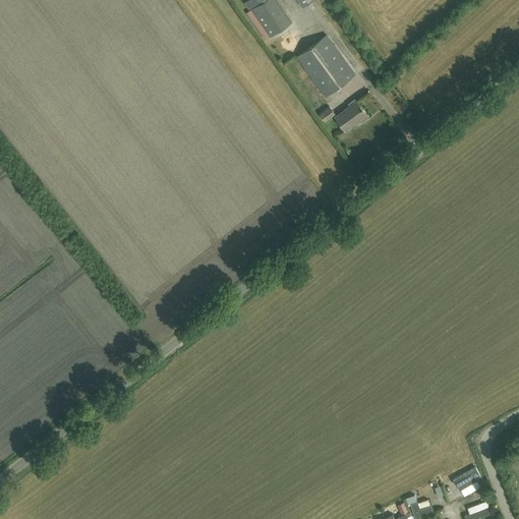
[(249,0),(244,3),(249,10),(249,11),(269,38),(288,23),(271,0),(249,0)]
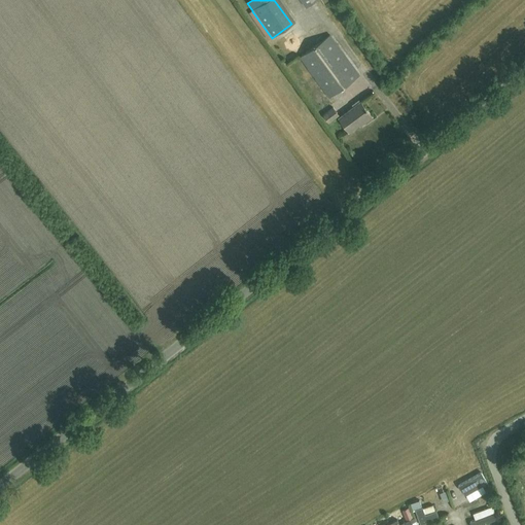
[(298,0),(304,8),(316,0),(298,0)]
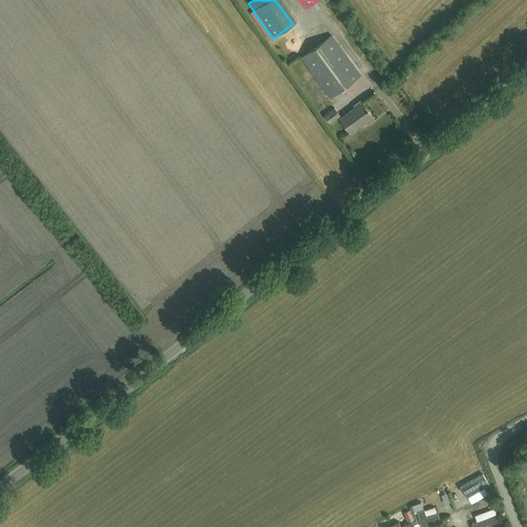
[(330,36),(300,59),(329,98),(359,76),(330,36)]
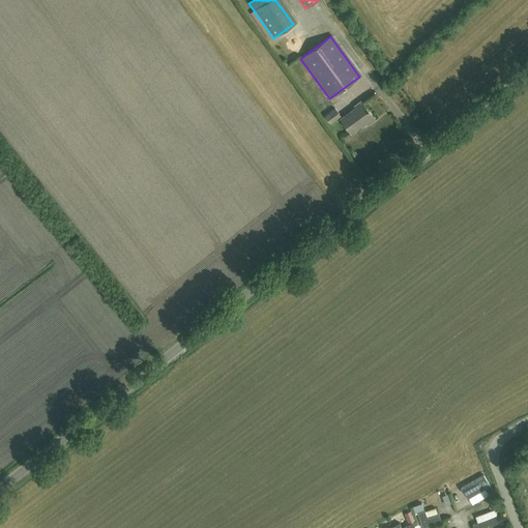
[(361,104),(339,120),(349,134),(359,126),(357,124),(361,122),(363,125),(372,119),(361,104)]
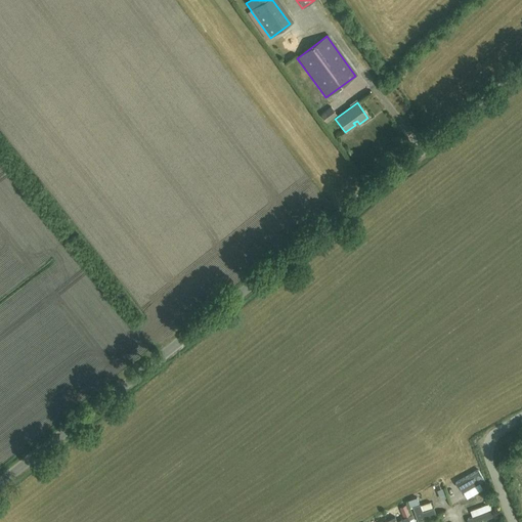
[(336,117),(329,107),(318,116),(324,124),(336,117)]
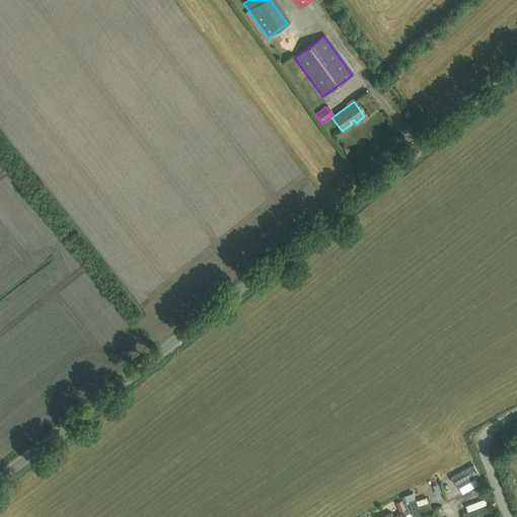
[(471,466),(439,487),(445,504),(482,485),(471,466)]
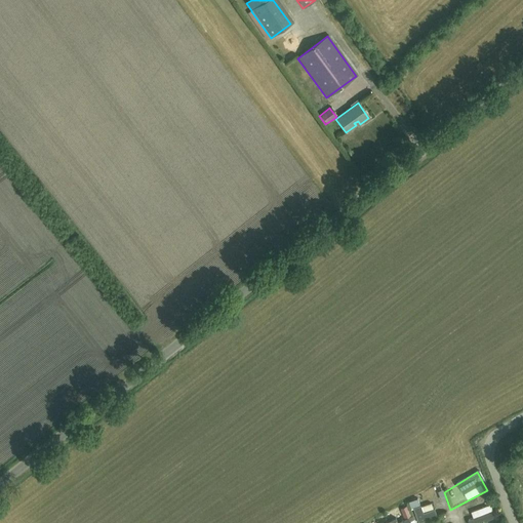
[(432,504),(421,507),(424,513),(434,509),(432,504)]
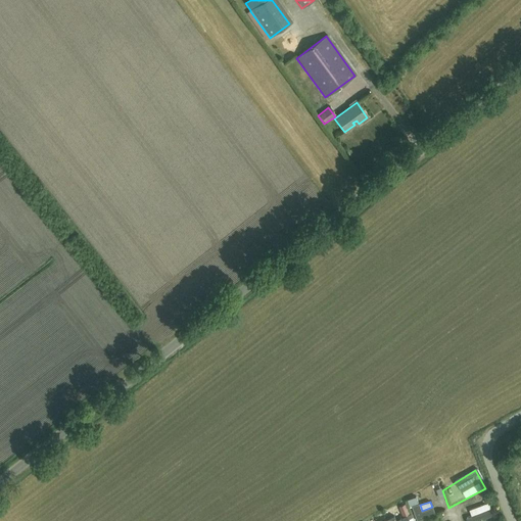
[(472,515),(491,510),(489,504),(470,509),(472,515)]
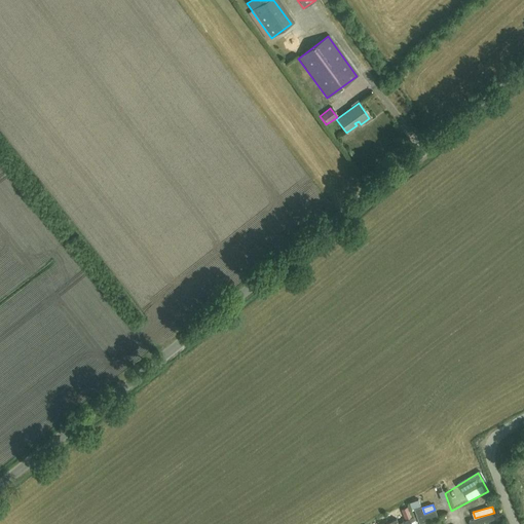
[(408,508),(403,510),(407,519),(412,517),(408,508)]
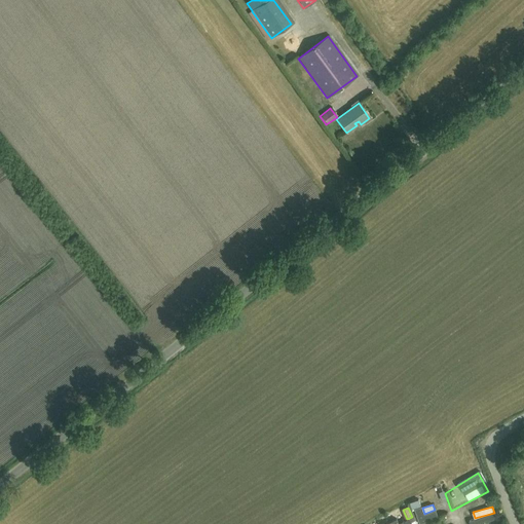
[(422,516),(420,509),(413,511),(417,523),(424,523),(437,519),(435,512),(422,516)]
